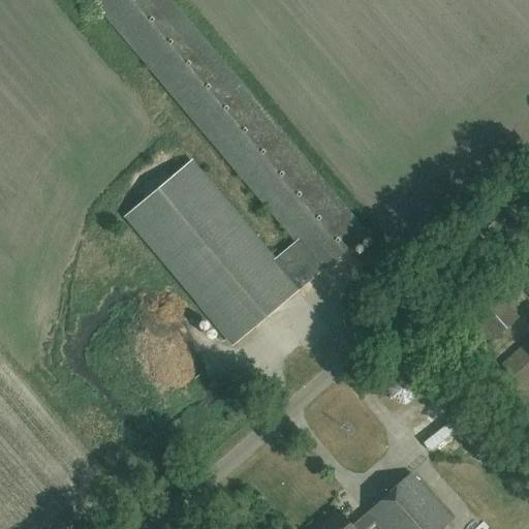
[(92,0),(296,241),(274,259),(190,161),(125,216),(232,344),(299,289),(299,288),(320,270),(320,271),(366,231),(169,0),(92,0)]
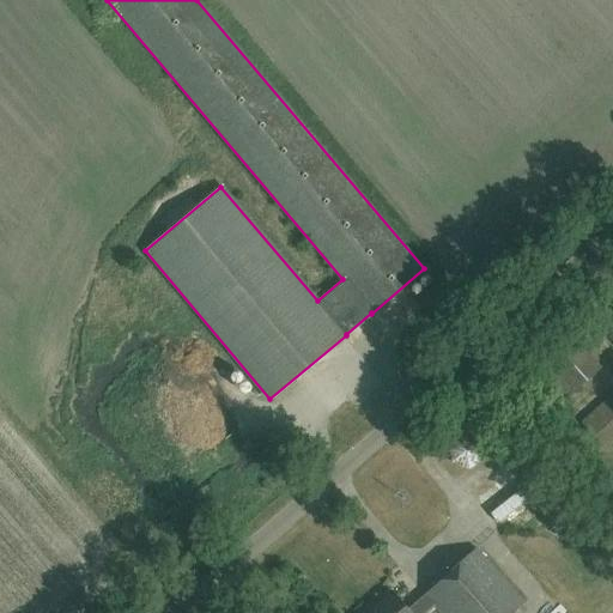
[(552,408),(599,368),(565,327),(517,369),(552,408)]
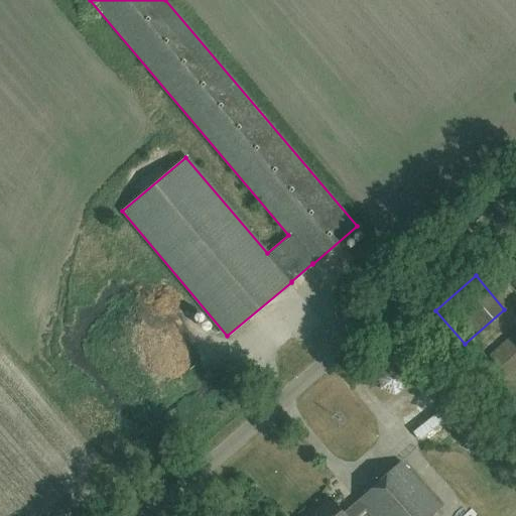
[(508,378),(515,370),(515,332),(489,356),(508,378)]
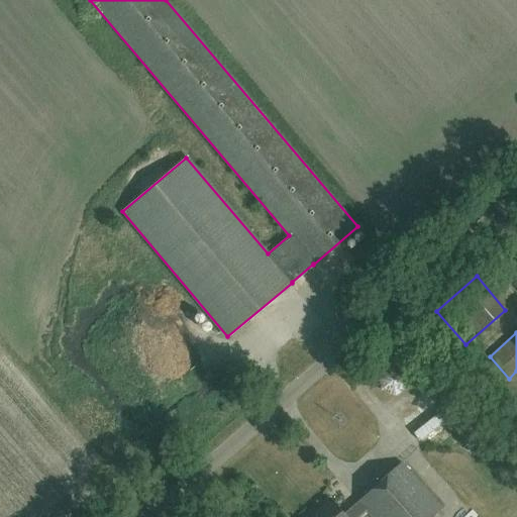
[(396,395),(408,385),(405,369),(391,364),(378,374),(381,389),(396,395)]
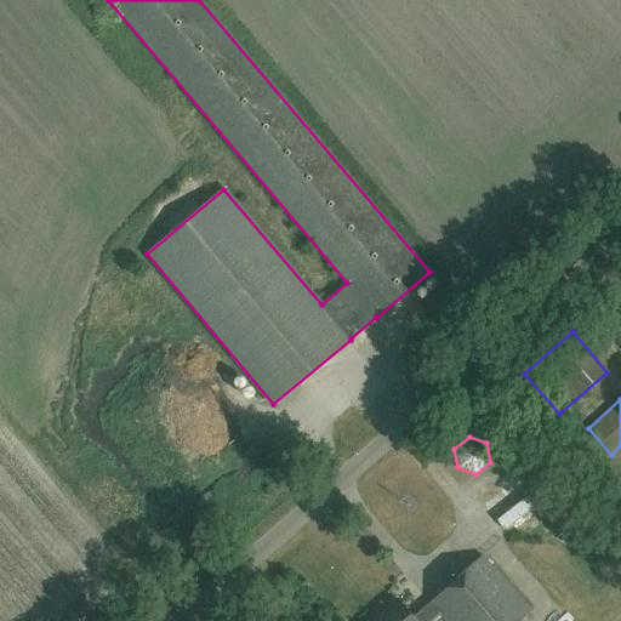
[(513,540),(554,540),(556,493),(513,491),(513,540)]
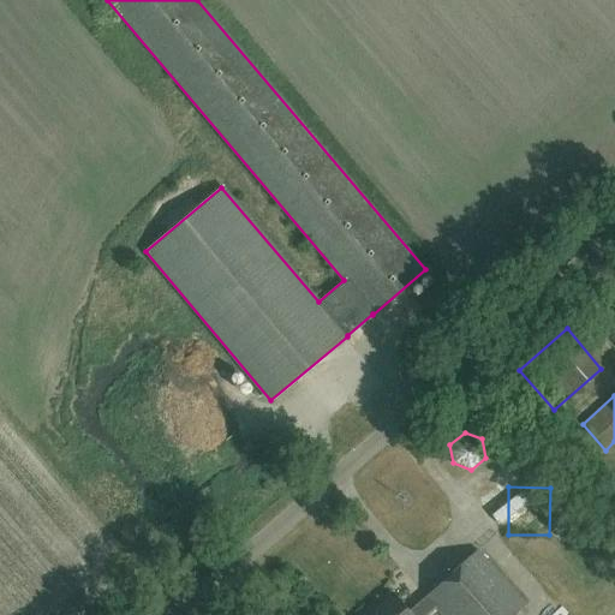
[(427,596),(408,611),(393,592),(366,614),(424,614),(436,605),(443,614),(513,614),(526,604),(478,549),(427,595),(427,596)]
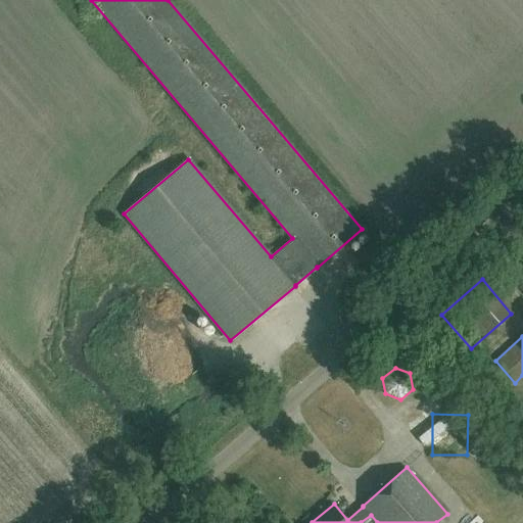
All buildings are outlined.
